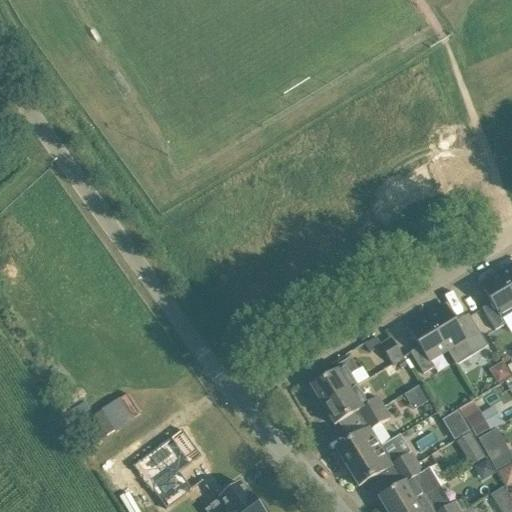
[(511,295),(511,265),(498,274),(511,295)]
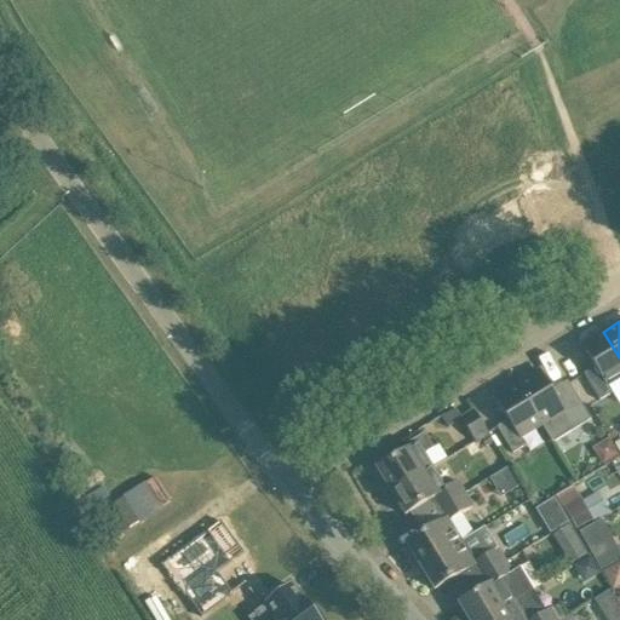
[(595,367),(584,374),(600,400),(612,392),(608,384),(619,375),(619,357),(603,332),(581,345),(595,367)]
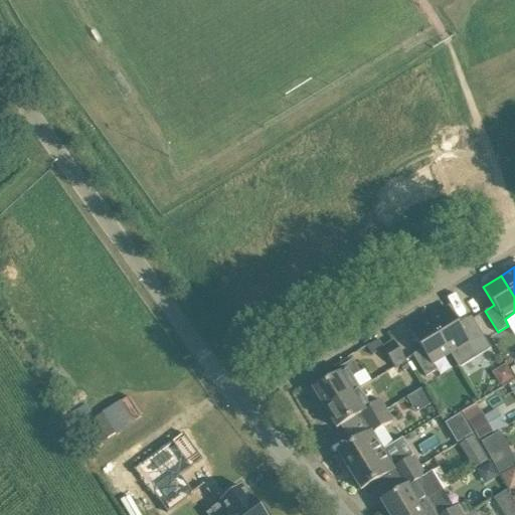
[(460,326),(449,307),(430,319),(450,352),(460,367),(488,350),(470,320),(460,326)]
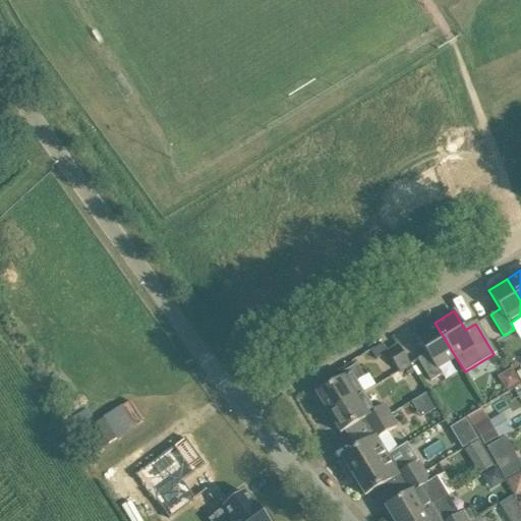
[(415,334),(421,343),(427,353),(417,359),(430,381),(442,373),(438,367),(455,356),(435,323),(415,334)]
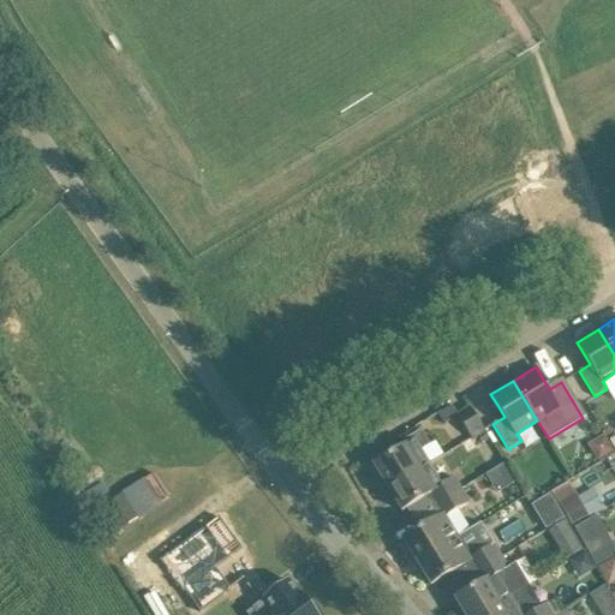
[(445,425),(458,417),(457,415),(452,406),(437,413),(445,425)]
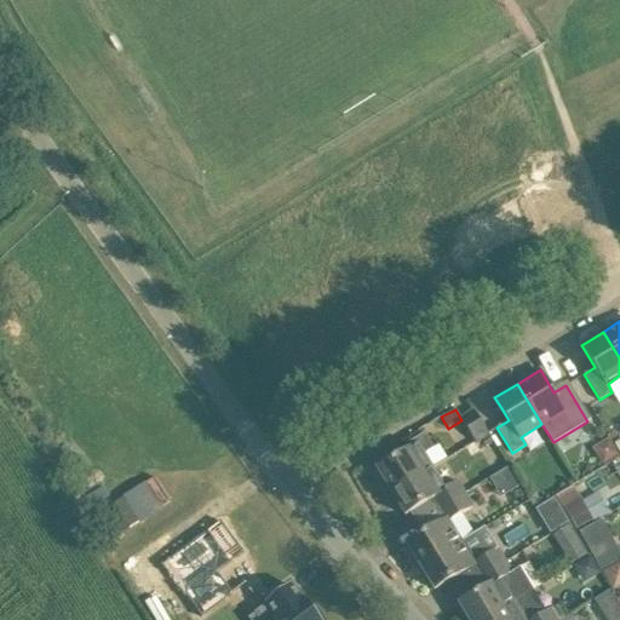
[(461,420),(476,445),(489,436),(474,411),(460,418),(461,420)]
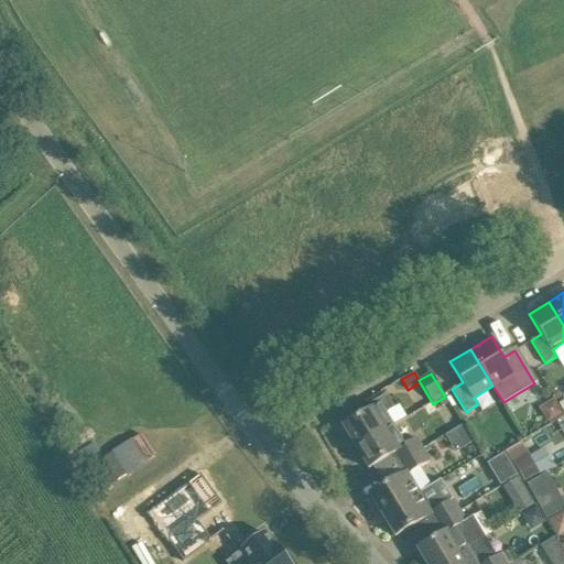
[(368,405),(370,410),(343,427),(356,448),(371,440),(393,426),(387,413),(394,409),(386,394),(368,405)]
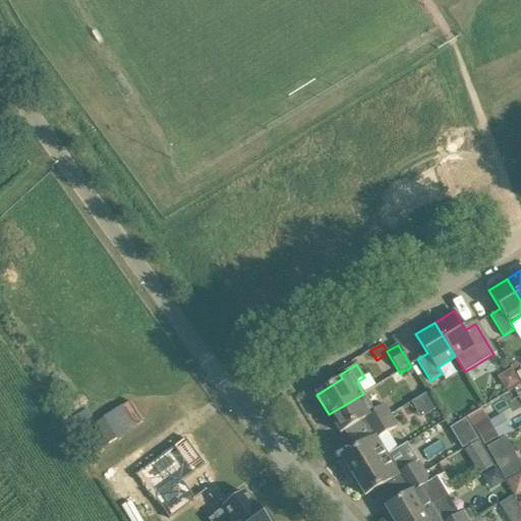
[(500,374),(508,389),(520,381),(520,378),(514,366),(500,374)]
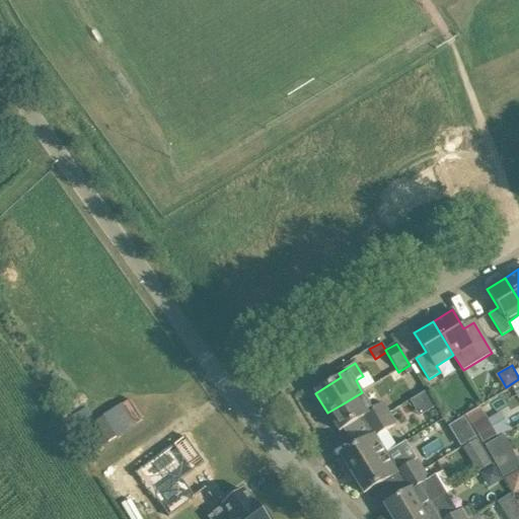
[(119,390),(92,413),(116,440),(142,417),(119,390)]
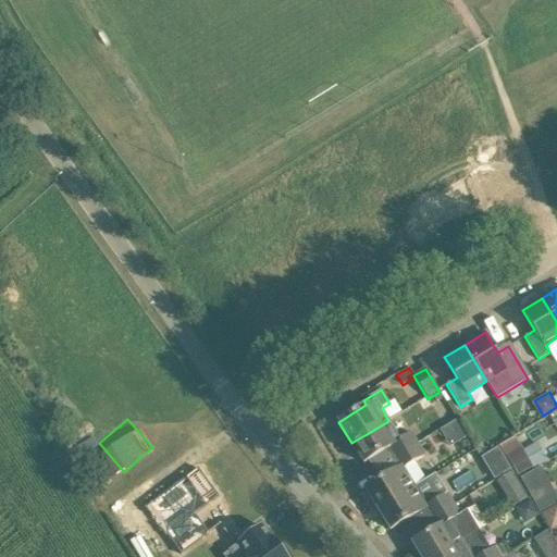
[(468,437),(457,419),(441,429),(452,447),(468,437)]
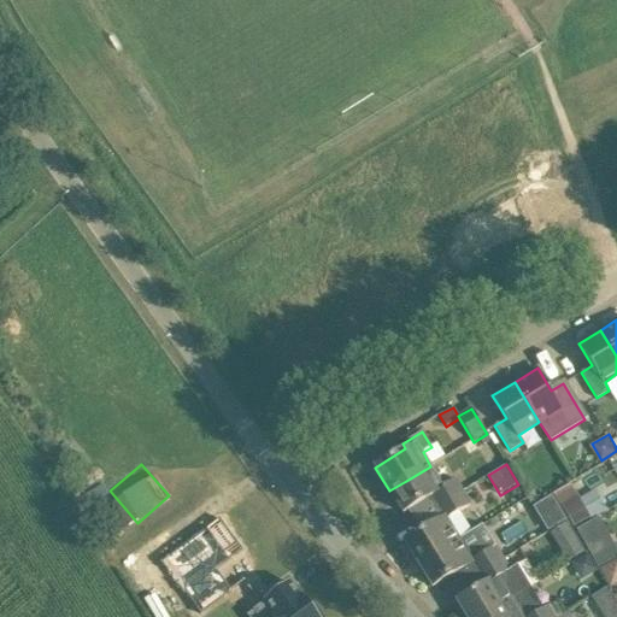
[(406,481),(389,491),(403,513),(432,495),(439,507),(463,493),(456,481),(444,487),(430,466),(406,481)]
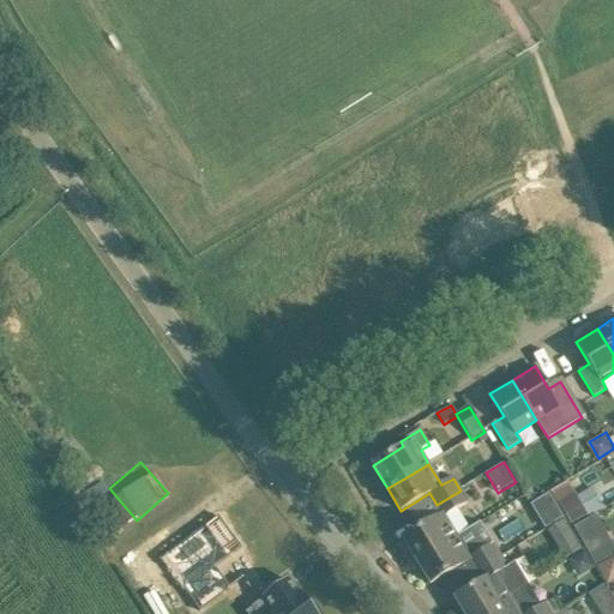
[(457,510),(457,511),(469,504),(461,491),(437,505),(443,515),(402,539),(416,561),(457,535),(445,516),(457,510)]
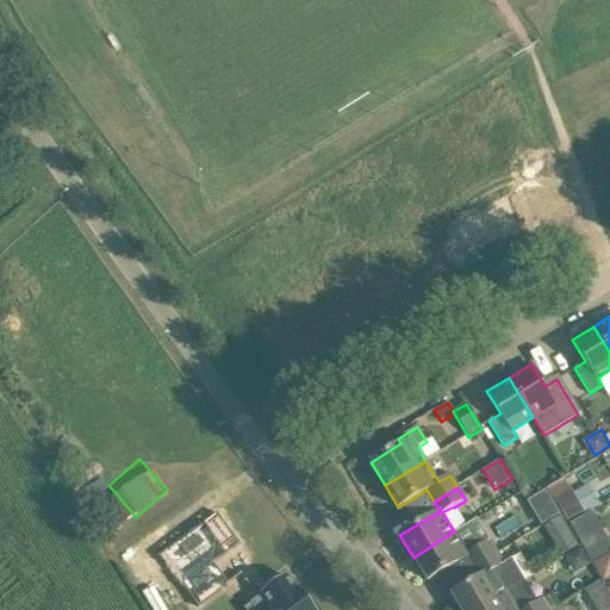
[(571,489),(553,499),(561,515),(566,522),(584,511),(574,495),(571,489)]
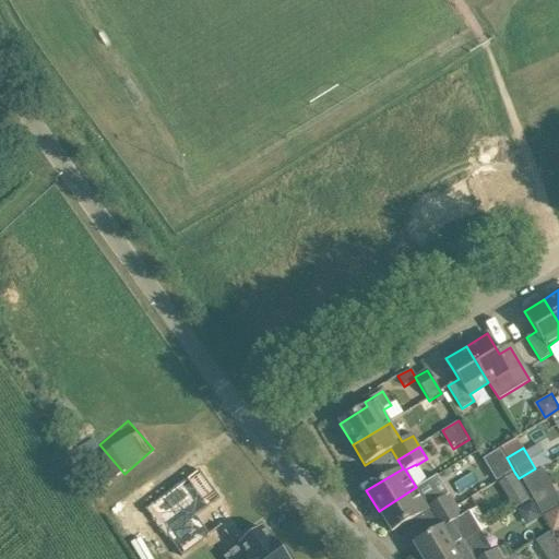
[(498,482),(511,473),(514,472),(507,458),(501,449),(482,461),(496,483),(498,482)]
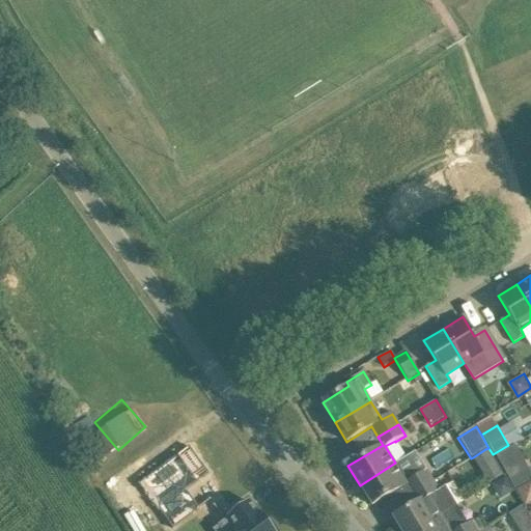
[(513,490),(530,479),(530,472),(524,458),(515,444),(496,455),(503,469),(513,490)]
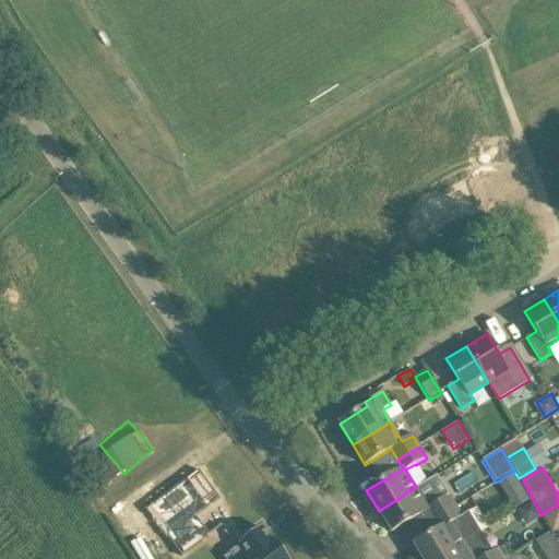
[(166,538),(167,537),(182,557),(210,536),(195,516),(219,499),(199,471),(146,510),(166,538)]
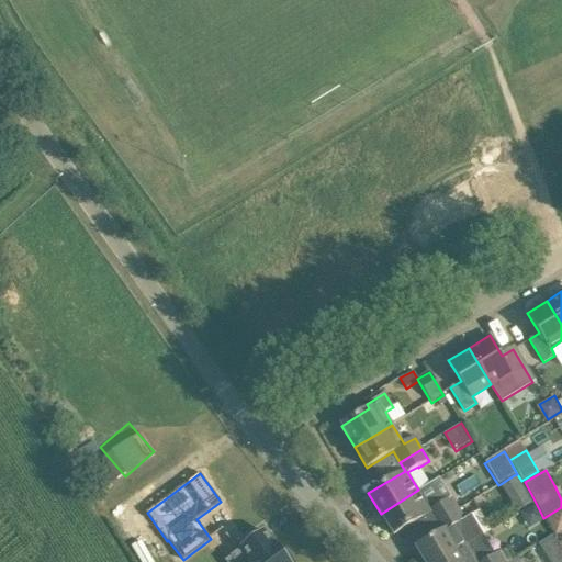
[(450,497),(442,503),(430,483),(418,490),(381,514),(394,535),(430,513),(436,521),(458,509),(450,497)]
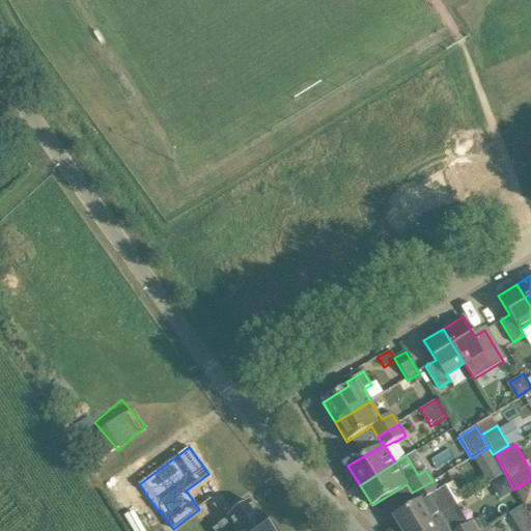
[(393,518),(401,530),(416,530),(457,506),(444,485),(438,491),(432,481),(412,493),(418,503),(393,518)]
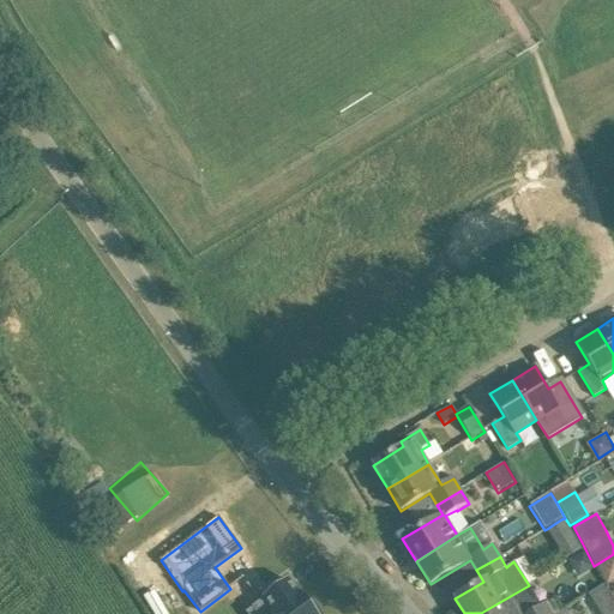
[(299,595),(287,579),(263,596),(264,597),(252,607),(257,613),(317,613),(301,593),(299,595)]
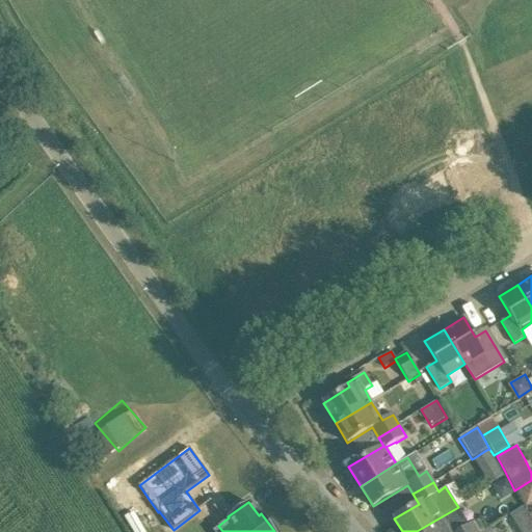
[(478,531),(487,527),(481,517),(469,525),(458,507),(417,531),(478,531)]
